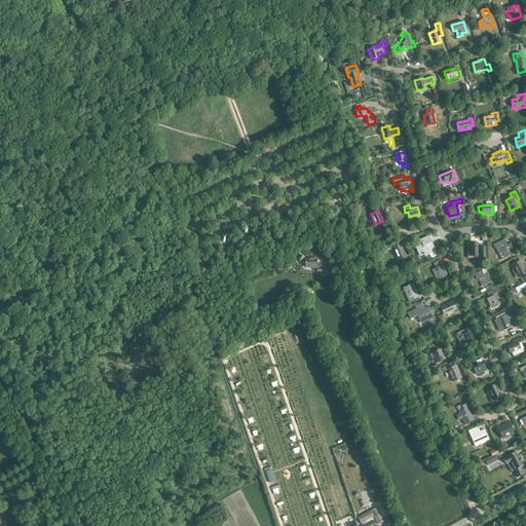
[(437,256),(436,252),(431,242),(428,236),(420,239),(422,243),(415,247),(418,252),(419,252),(422,251),(425,257),(429,255),(431,258),(437,256)]
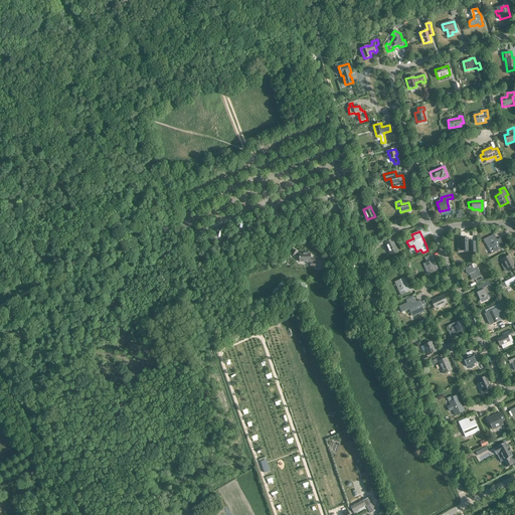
[(492,254),(505,247),(500,238),(497,240),(495,237),(491,239),(489,236),(483,240),(485,243),(486,243),(492,254)]
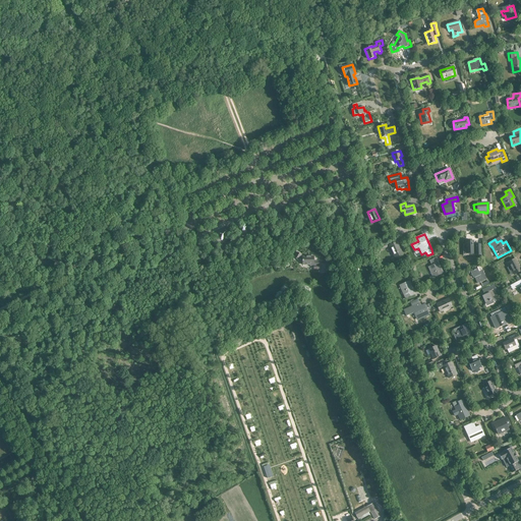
[(475,245),(473,245),(473,241),(466,241),(466,252),(473,252),(473,251),(475,251),(475,254),(481,253),(480,244),(475,244),(475,245)]
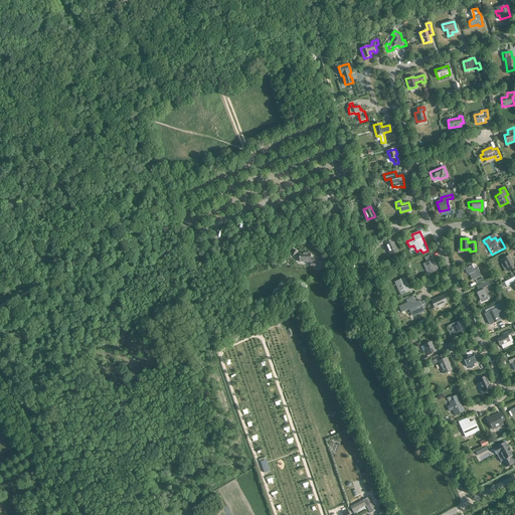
[(390,254),(397,251),(392,239),(384,243),(390,254)]
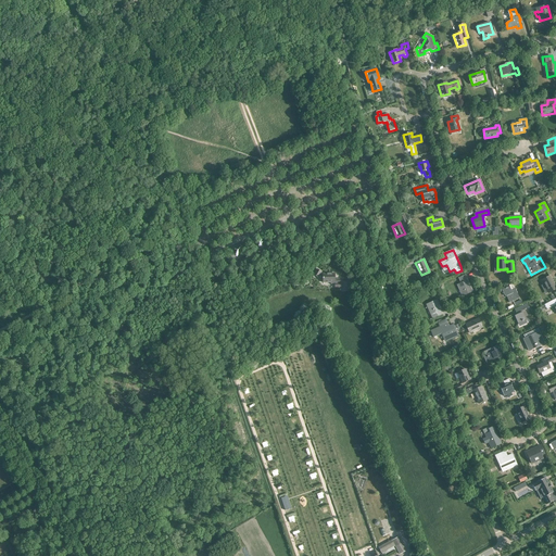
[(343,288),(343,283),(343,279),(336,280),(336,274),(324,274),(323,275),(320,274),(321,272),(317,269),(314,276),(318,278),(319,276),(323,278),(324,282),(331,282),(331,285),(336,285),(336,288),(343,288)]
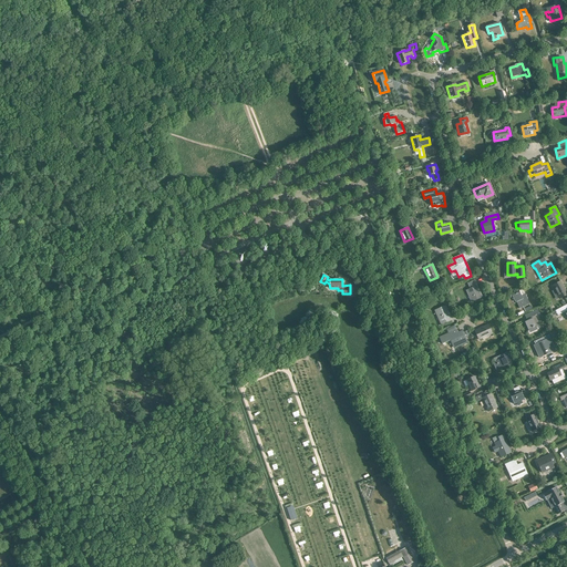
[(474,280),(468,284),(471,289),(466,291),(472,302),(482,297),(474,280)]
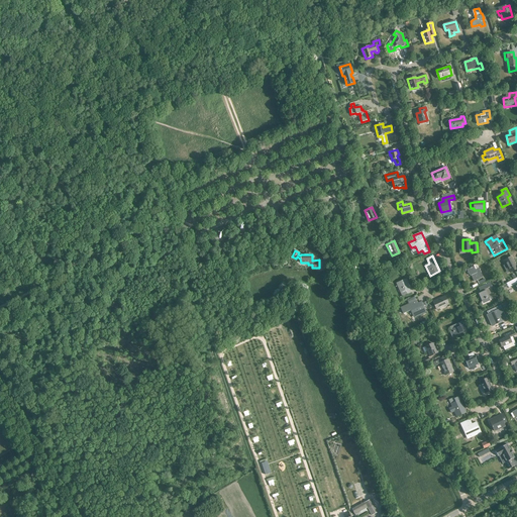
[(510,273),(516,269),(516,267),(512,256),(504,262),(510,273)]
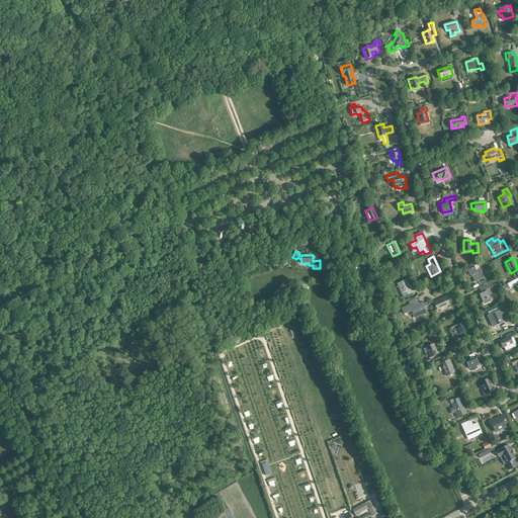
[(475,266),(475,267),(469,270),(475,282),(484,278),(478,265),(475,266)]
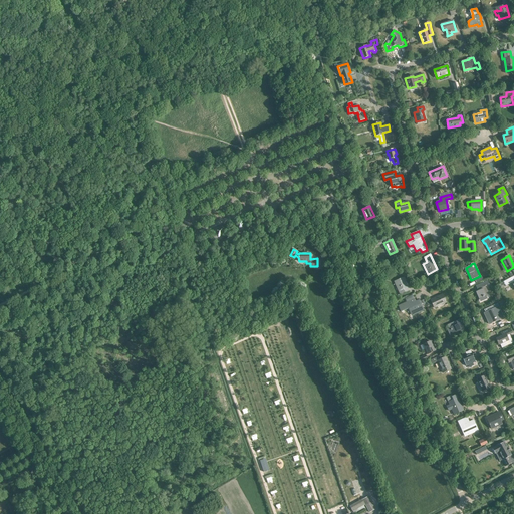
[(513,276),(512,277),(503,282),(506,286),(512,283),(513,286),(513,276)]
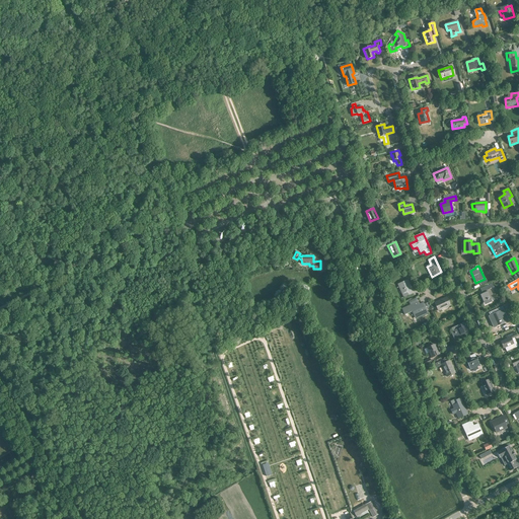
[(403,297),(414,293),(408,280),(398,285),(403,297)]
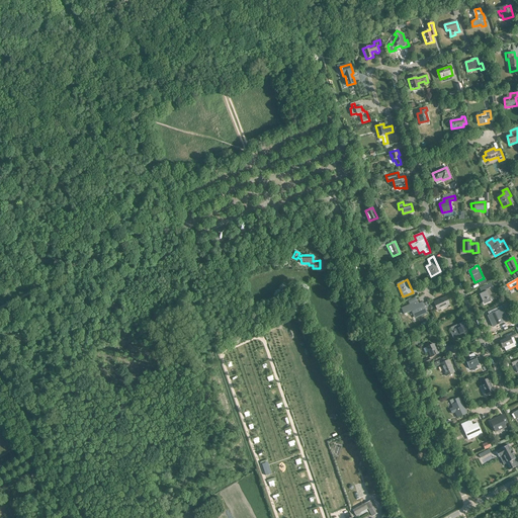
[(490,299),(494,297),(489,288),(493,286),(491,282),(480,288),(481,291),(482,293),(480,294),(483,301),(490,298),(490,299)]
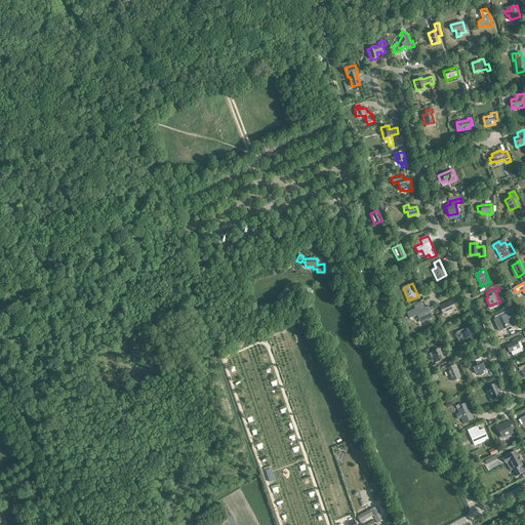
[(443,315),(455,309),(452,300),(440,307),(443,315)]
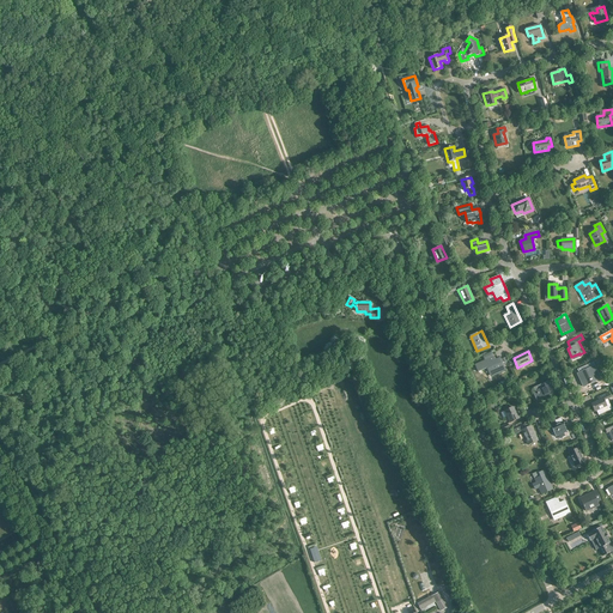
[(485,360),(475,365),(478,372),(487,369),(491,377),(505,370),(501,358),(495,360),(491,353),(484,357),(485,360)]
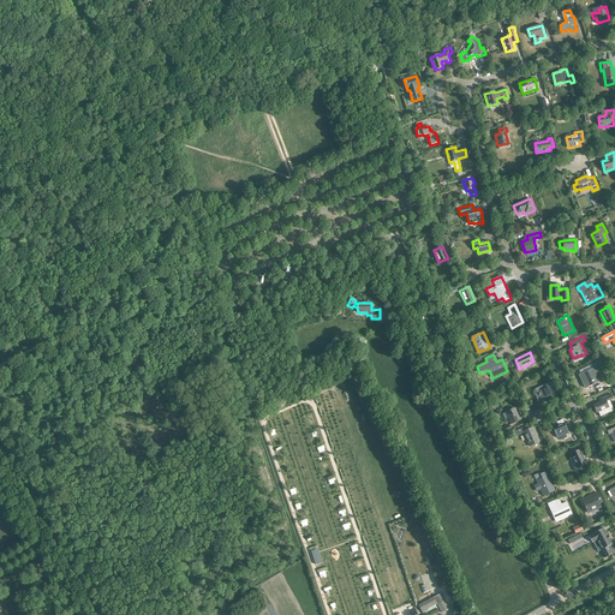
[(587,384),(596,380),(592,370),(579,375),(585,388),(589,387),(587,384)]
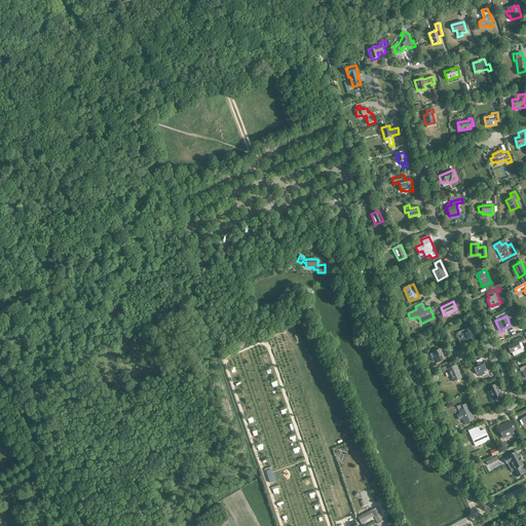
[(470,337),(474,335),(470,327),(457,333),(459,336),(460,336),(463,342),(471,339),(470,337)]
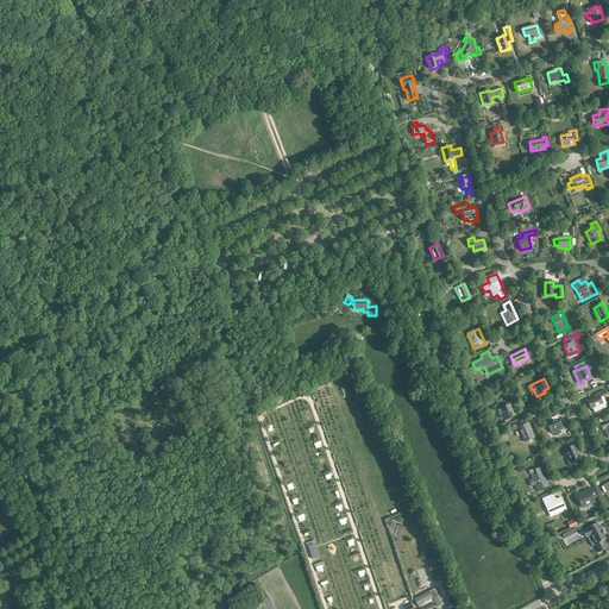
[(595,399),(588,402),(591,409),(592,408),(595,413),(601,410),(598,406),(603,403),(604,406),(607,405),(603,396),(607,395),(604,390),(594,395),(595,399)]
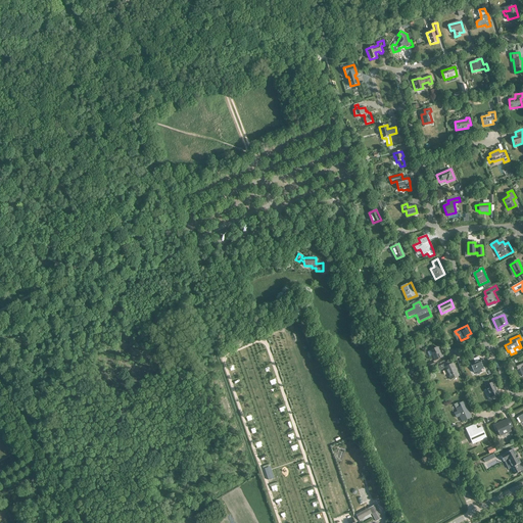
[(430,351),(434,360),(435,361),(444,357),(442,353),(440,354),(437,347),(430,351)]
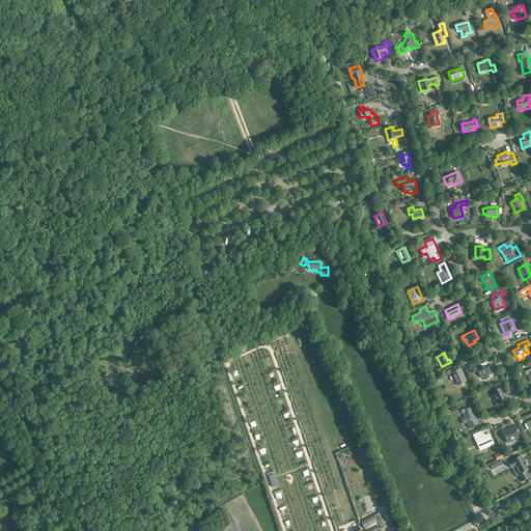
[(482,368),(477,370),(481,379),(492,374),(488,369),(492,368),(490,364),(487,365),(485,362),(480,365),(482,368)]
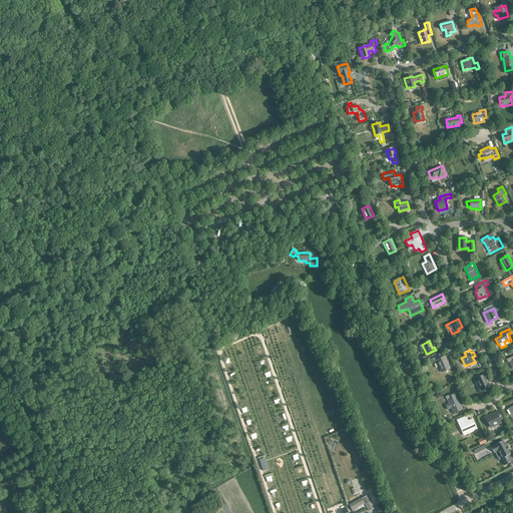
[(442,373),(450,369),(444,357),(436,361),(442,373)]
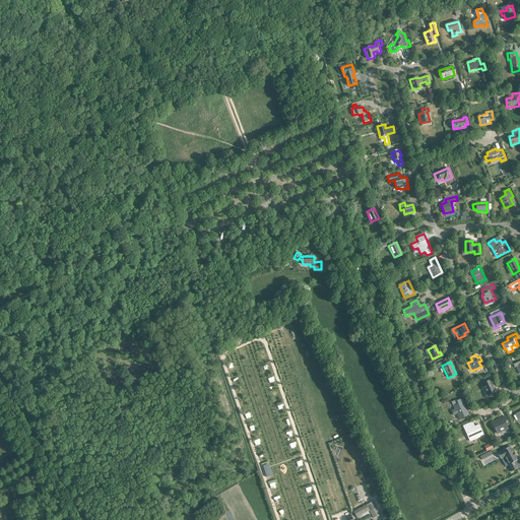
[(485,379),(481,381),(482,384),(488,395),(495,392),(493,387),(491,380),(486,382),(485,379)]
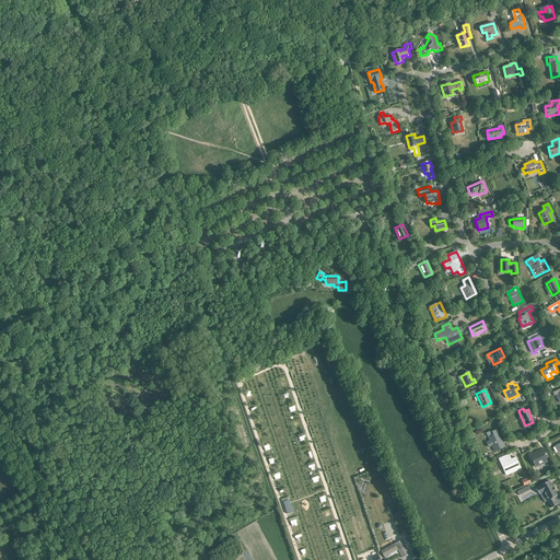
[(487,433),(489,438),(489,440),(486,441),(488,446),(491,445),(494,452),(505,447),(498,430),(492,432),(492,431),(487,433)]
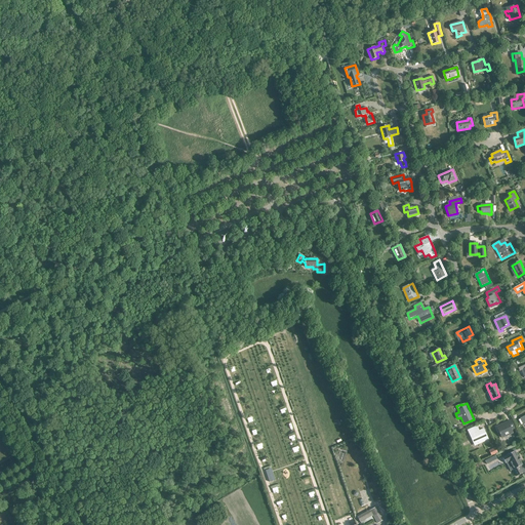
[(512,431),(515,429),(511,420),(496,427),(501,438),(513,433),(512,431)]
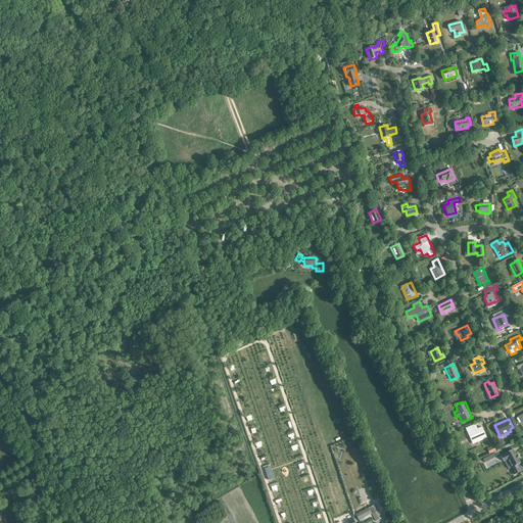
[(469,427),(470,430),(473,435),(474,435),(478,442),(486,438),(482,428),(477,430),(475,425),(469,427)]
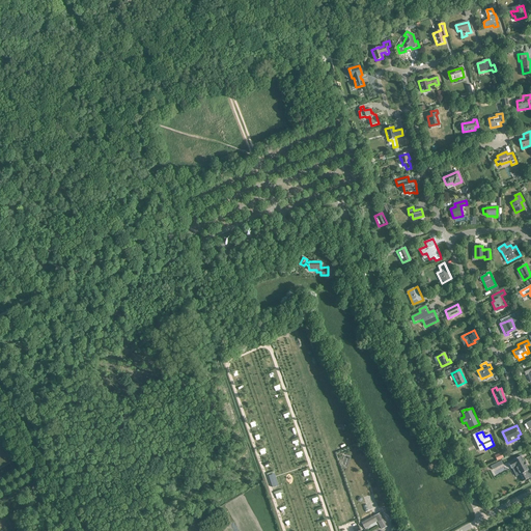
[(497,462),(503,458),(501,453),(495,455),(497,462)]
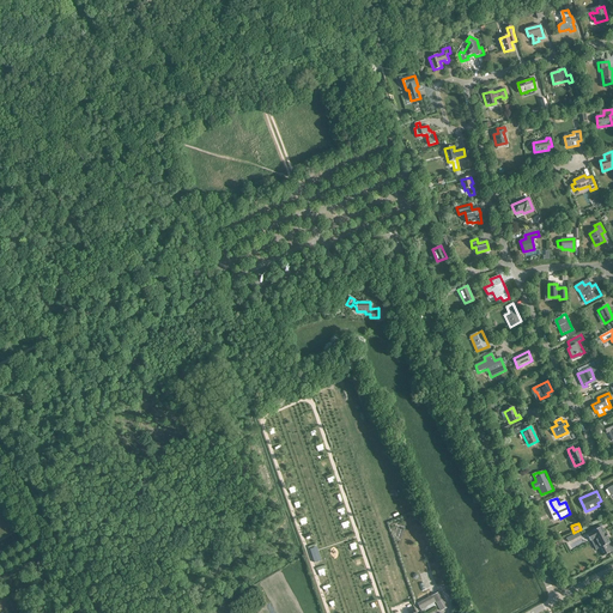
[(592,532),(587,534),(590,541),(595,539),(600,548),(599,548),(602,557),(610,552),(606,545),(610,542),(607,538),(606,534),(601,527),(592,532)]
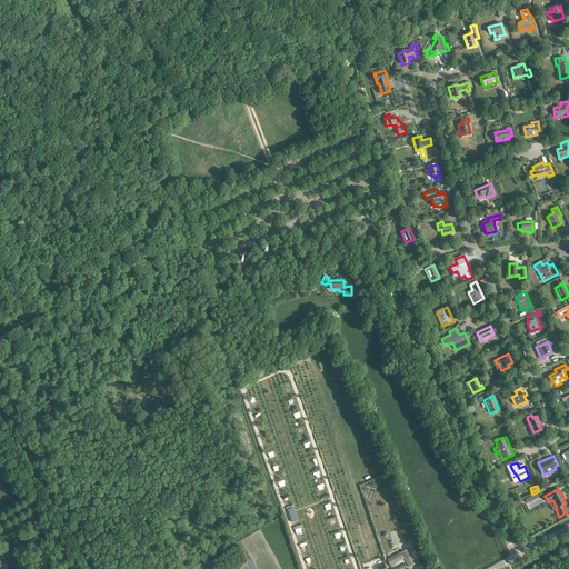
[(526,499),(528,503),(539,498),(537,493),(526,499)]
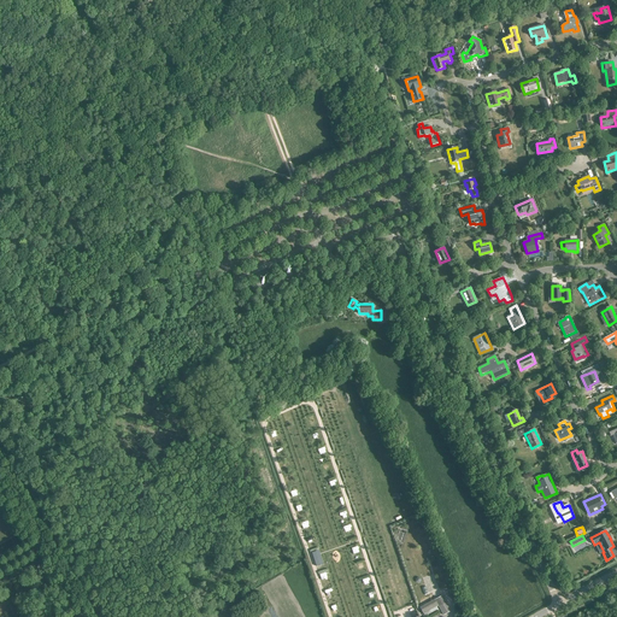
[(441,597),(435,600),(419,607),(423,615),(439,606),(444,615),(450,611),(441,597)]
